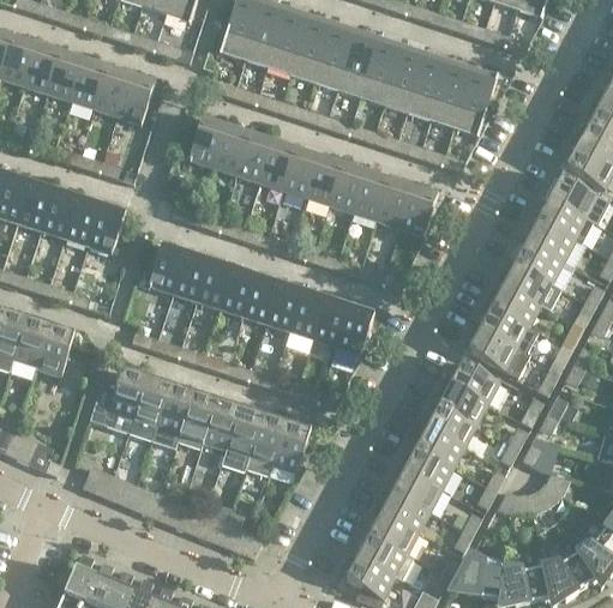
[(13,6),(36,13),(40,2),(34,0),(14,0),(13,6)]
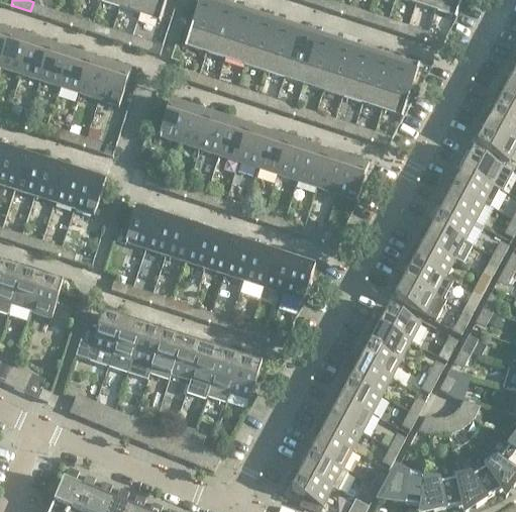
[(138,12),(142,0),(120,0),(118,6),(138,12)]
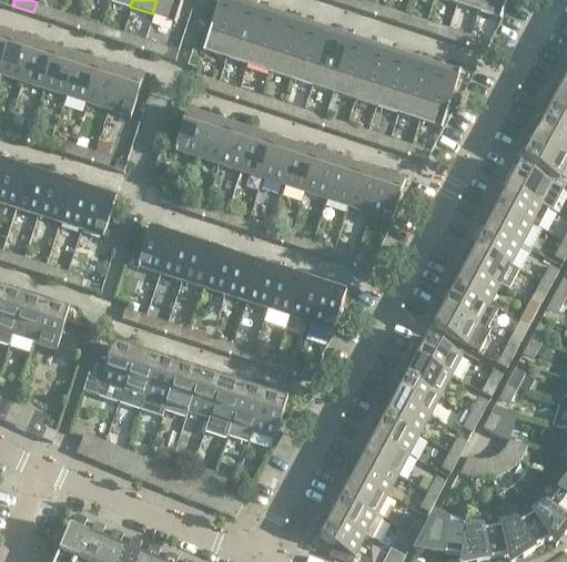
[(157,0),(152,13),(174,21),(181,0),(157,0)]
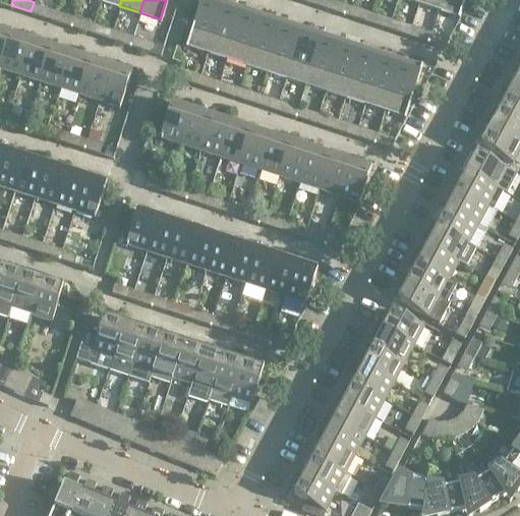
[(206,51),(222,0),(198,0),(185,45),(206,51)]
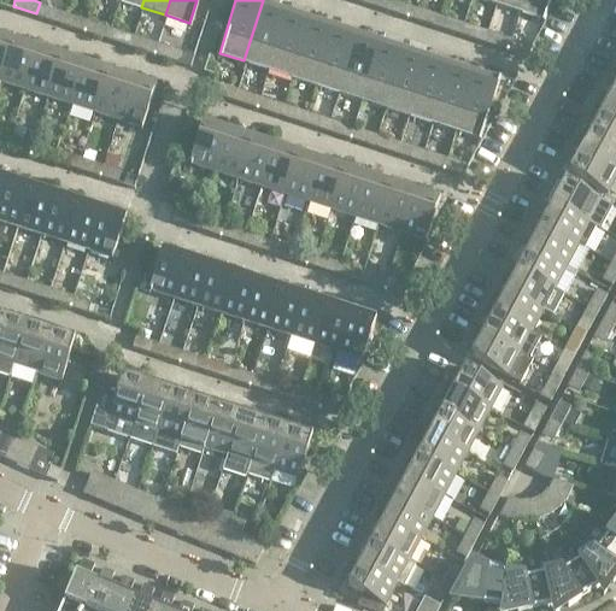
[(263,0),(244,60),(268,69),(287,6),(270,0),(263,0)]
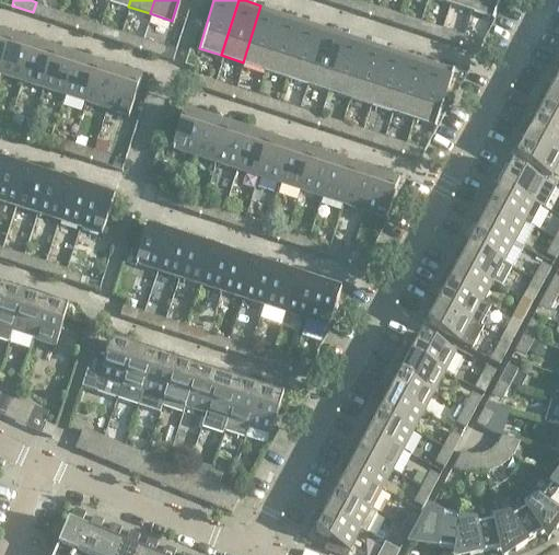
[(356,0),(353,8),(374,14),(377,4),(363,0),(356,0)]
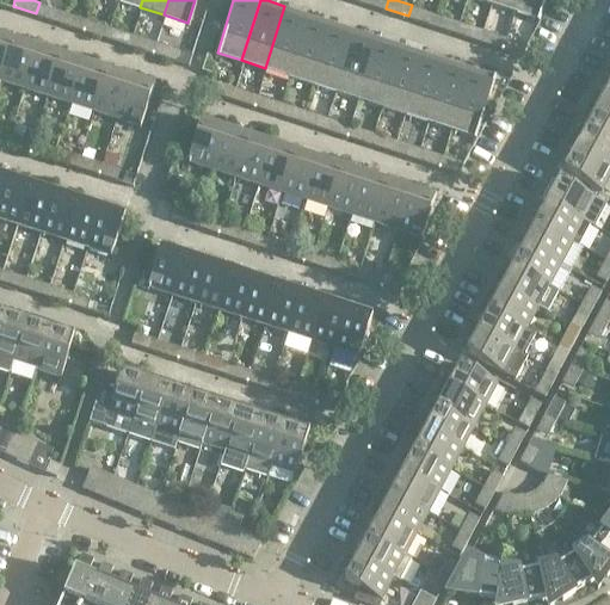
[(491,0),(490,2),(513,10),(516,0),(491,0)]
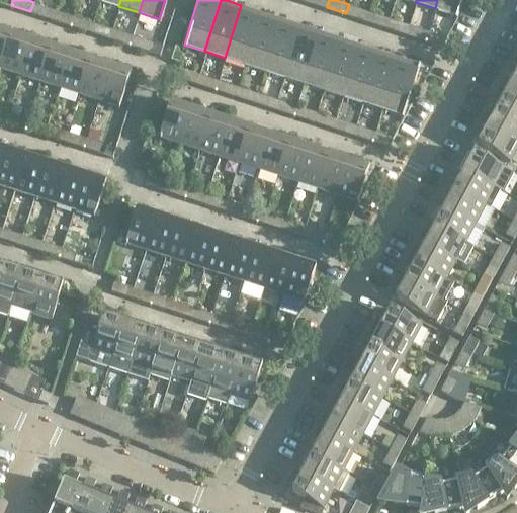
[(437,0),(435,8),(455,15),(459,0),(437,0)]
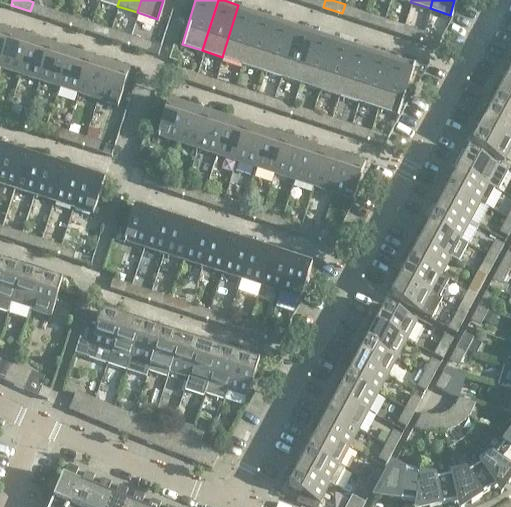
[(33,2),(30,11),(49,17),(52,8),(33,2)]
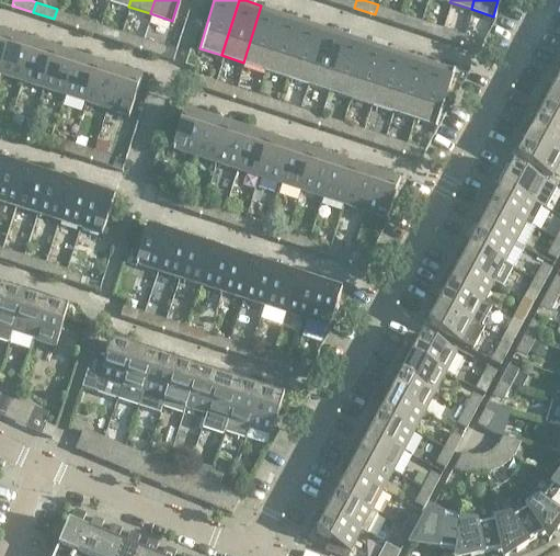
[(397,22),(400,11),(378,4),(375,14),(397,22)]
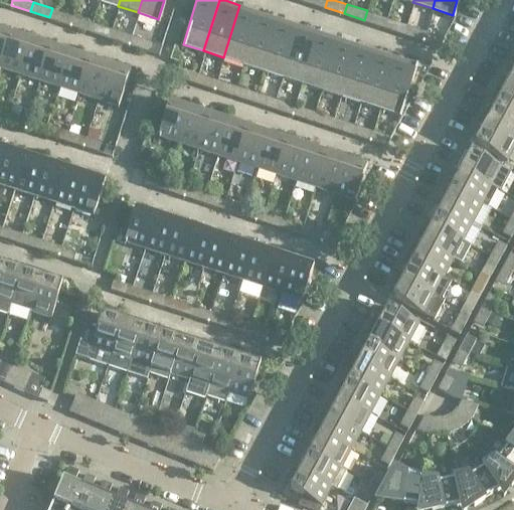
[(239,5),(223,57),(242,63),(260,11),(239,5)]
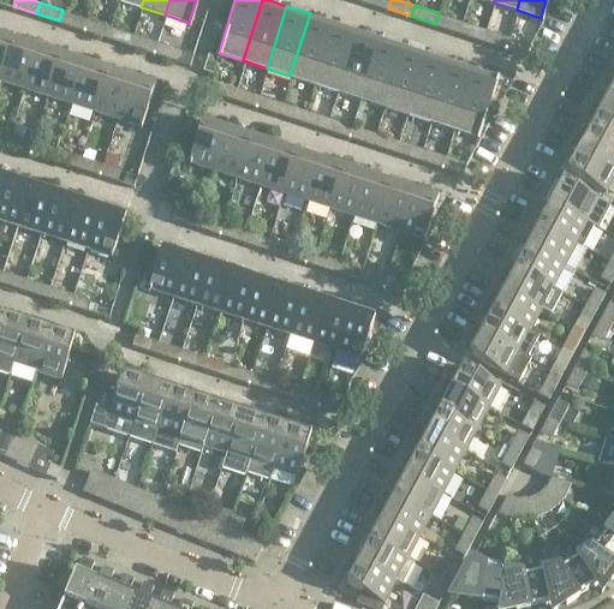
[(59,21),(83,29),(87,17),(63,10),(59,21)]
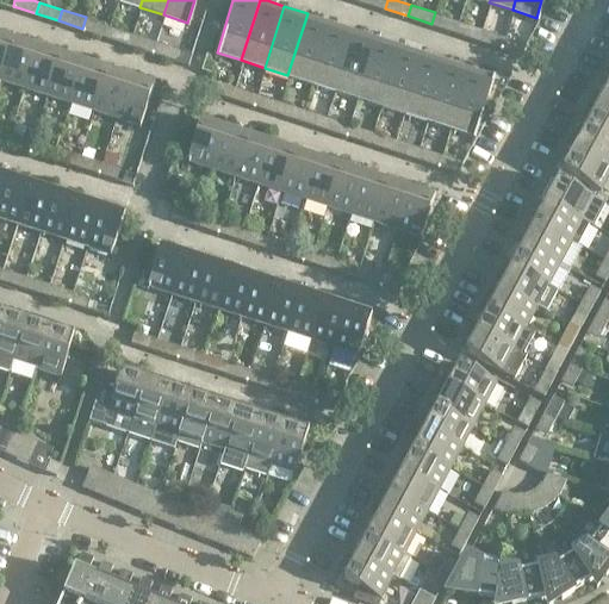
[(435,12),(432,24),(454,31),(458,20),(435,12)]
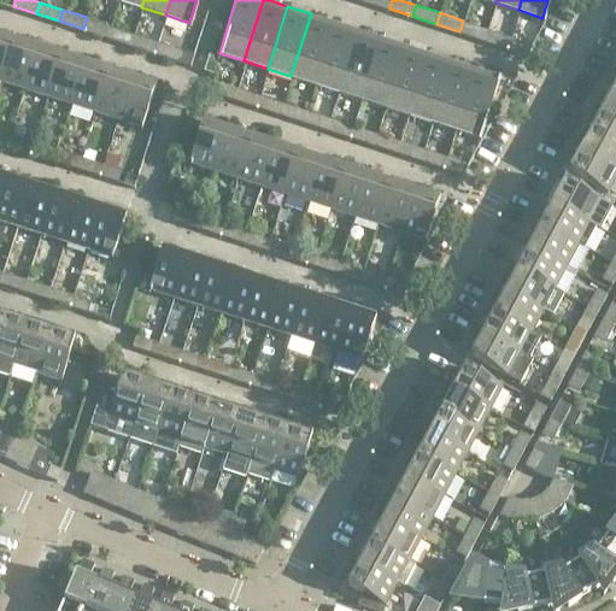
[(311,13),(291,76),(314,83),(334,21),(311,13)]
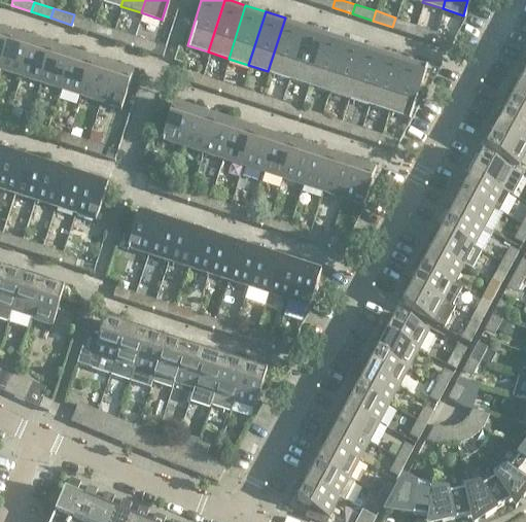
[(74,14),(71,25),(92,31),(95,22),(74,14)]
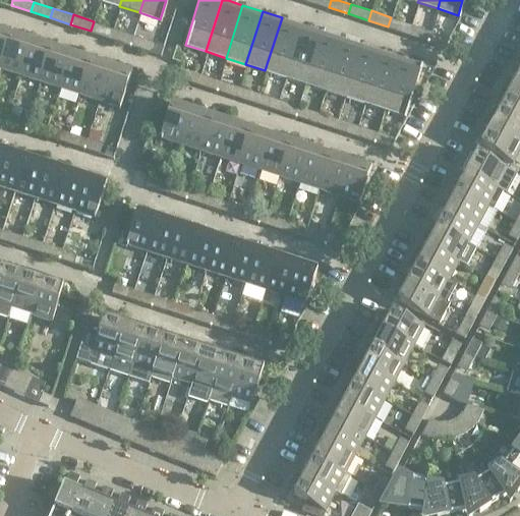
[(282,17),(265,70),(285,77),(302,24),(282,17)]
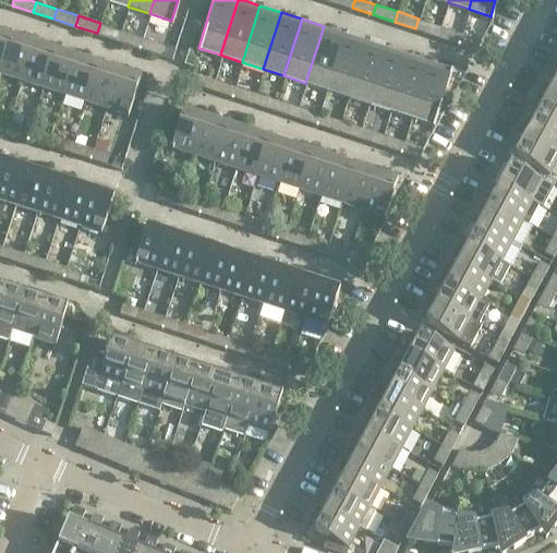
[(419,19),(415,28),(436,35),(440,25),(419,19)]
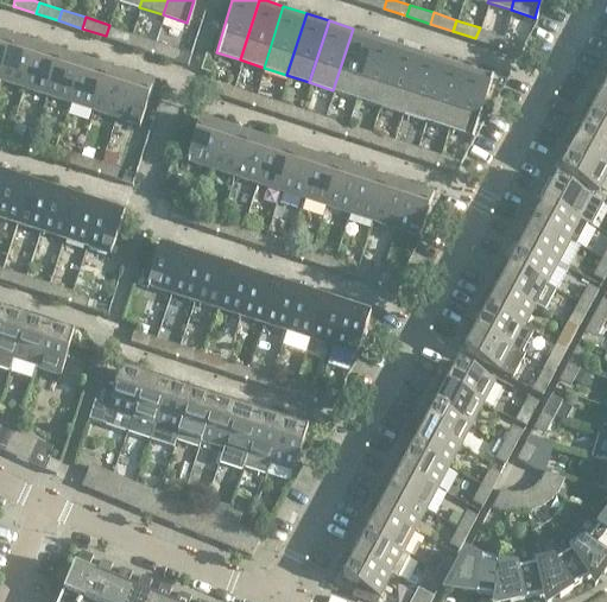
[(132,32),(109,25),(106,36),(127,43),(132,32)]
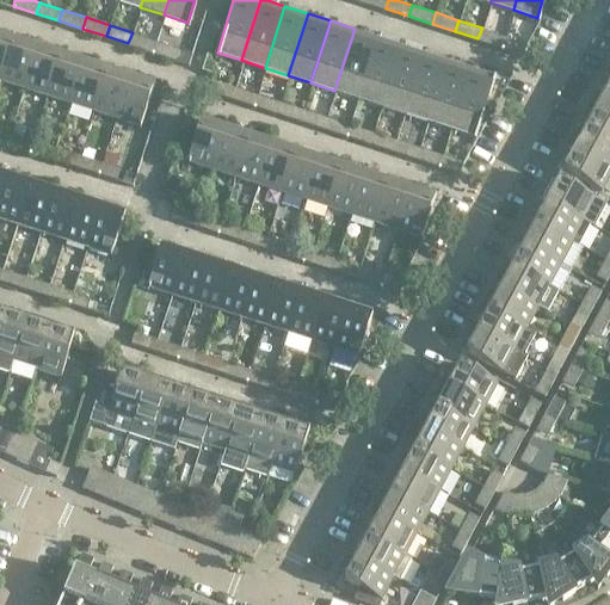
[(482,28),(478,38),(501,47),(505,35),(482,28)]
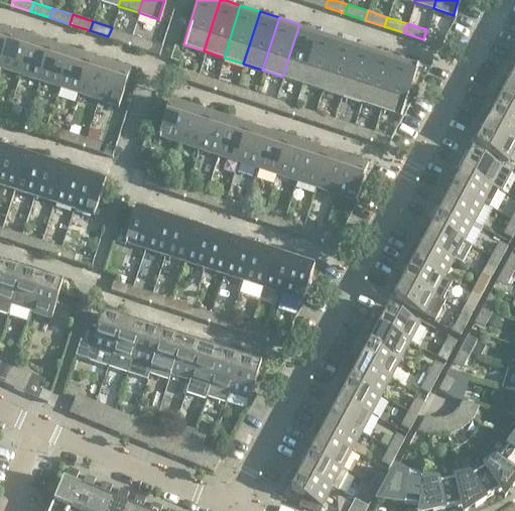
[(299,24),(282,77),(301,83),(318,30),(299,24)]
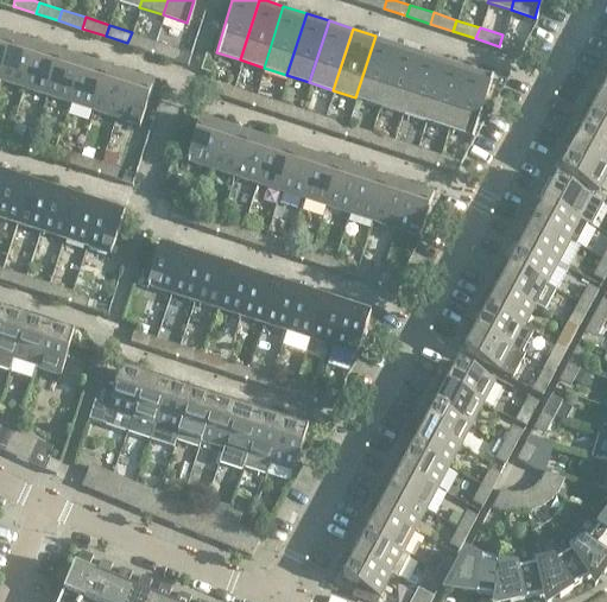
[(0,78),(13,36),(0,31),(0,78)]
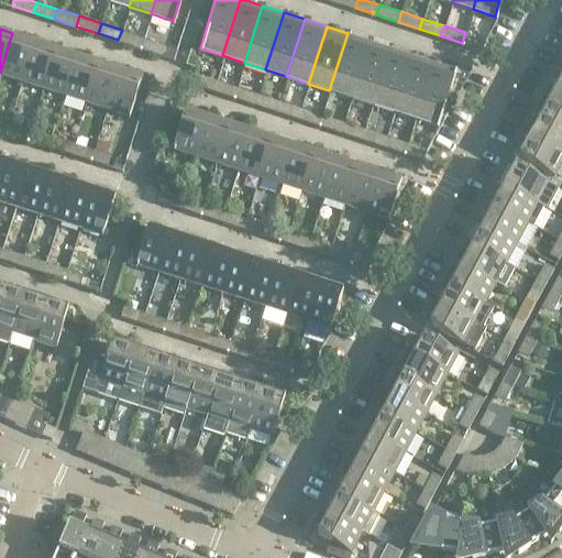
[(122,30),(118,40),(140,47),(143,36),(122,30)]
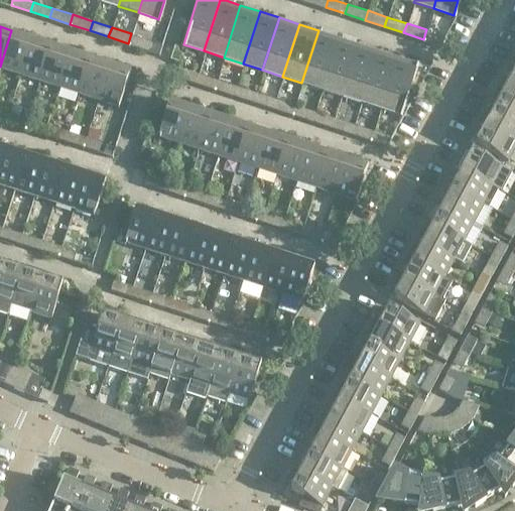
[(426,29),(423,39),(438,44),(441,34),(426,29)]
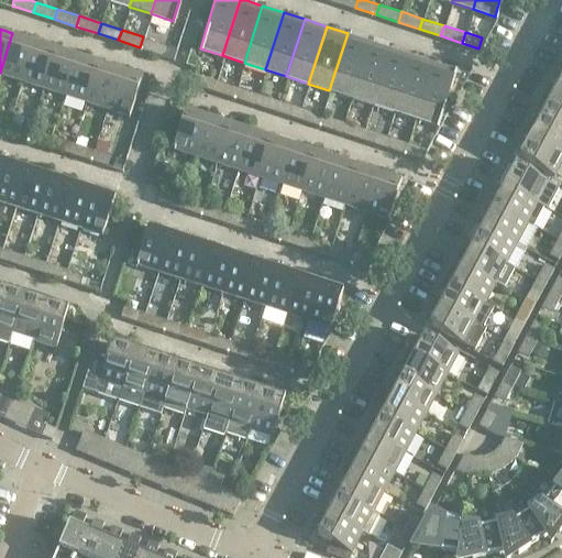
[(21,79),(34,40),(12,33),(0,73),(21,79)]
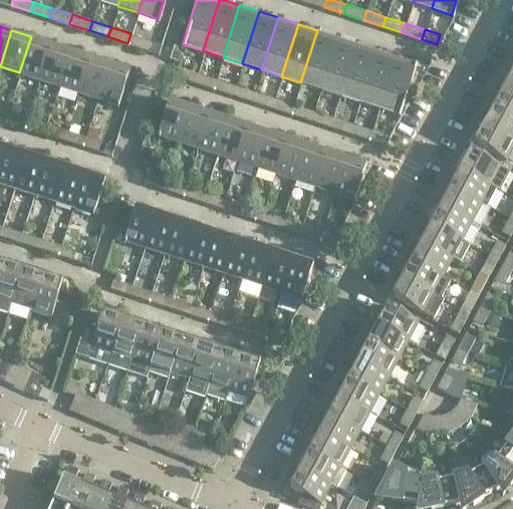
[(317,30),(300,82),(320,88),(336,36),(317,30)]
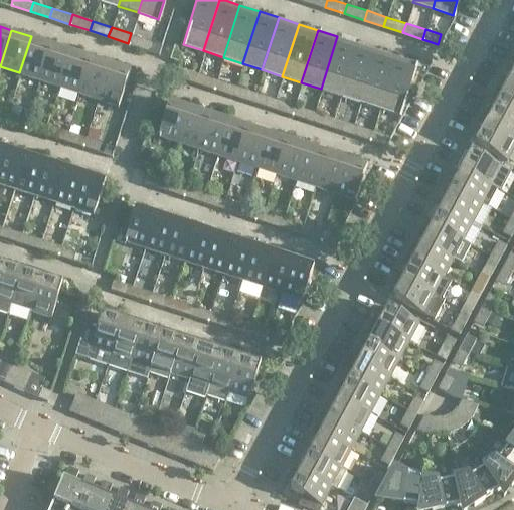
[(146,38),(131,33),(128,43),(143,48),(146,38)]
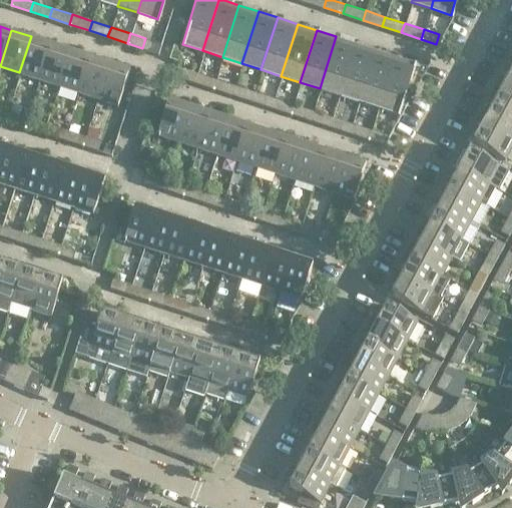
[(39,78),(50,43),(31,36),(19,72),(39,78)]
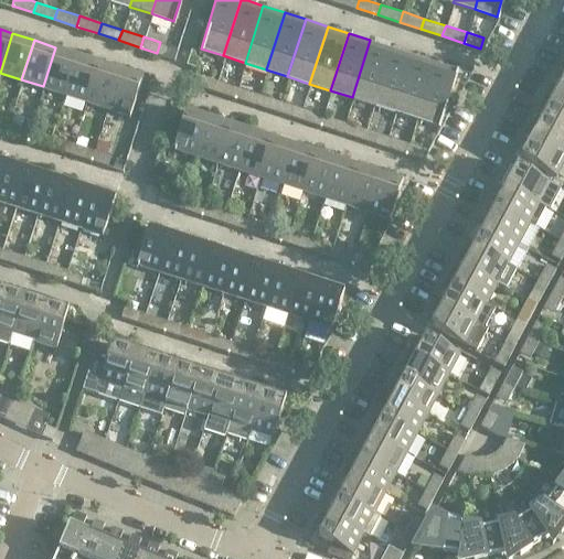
[(370,40),(352,97),(373,105),(392,47),(370,40)]
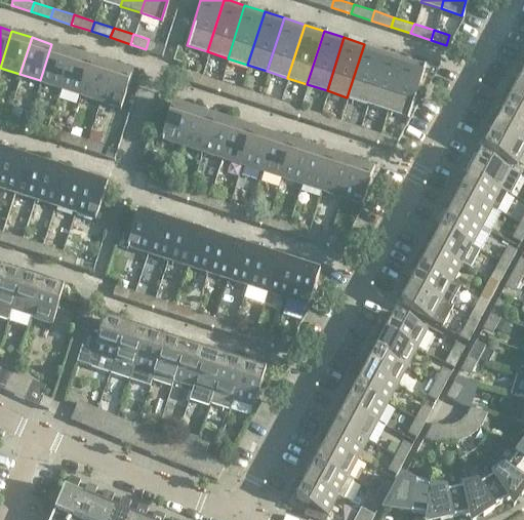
[(51,44),(40,80),(59,87),(71,50),(51,44)]
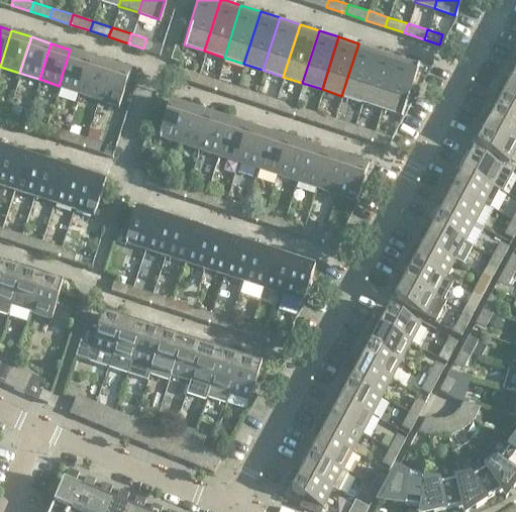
[(358,43),(341,96),(360,102),(378,49),(358,43)]
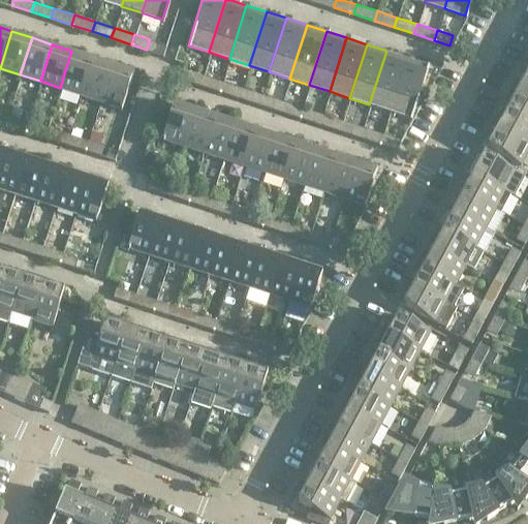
[(71,51),(60,88),(80,94),(92,57),(71,51)]
